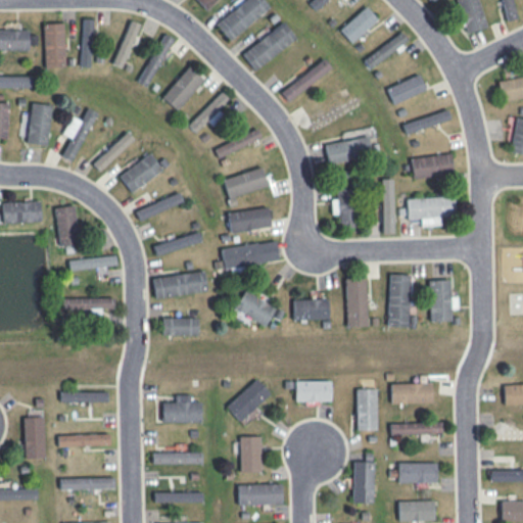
[(196,0),(204,9),(215,0),(196,0)]
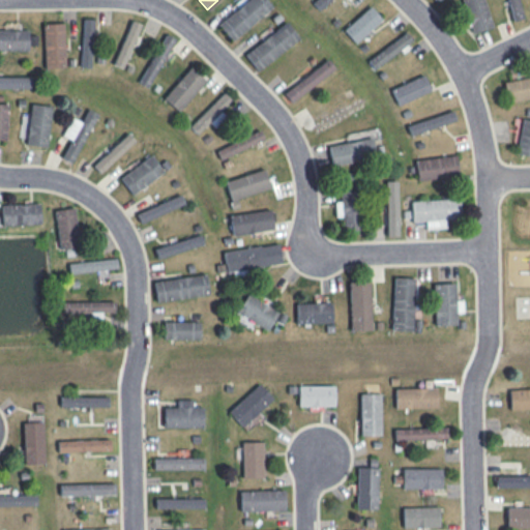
[(272,6),(266,0),(245,0),(217,24),(231,40),(272,6)]
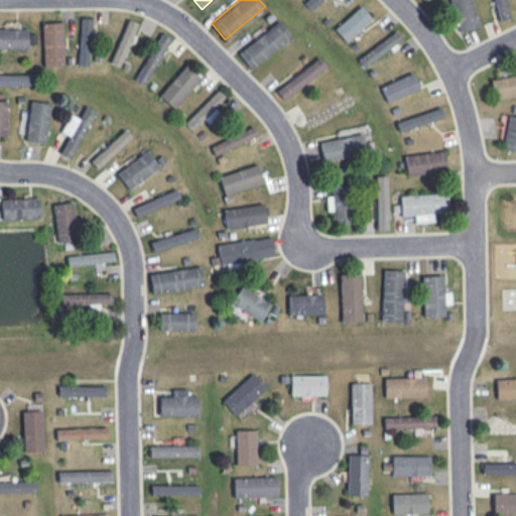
[(308,9),(319,0),(303,0),(302,1),(308,9)]
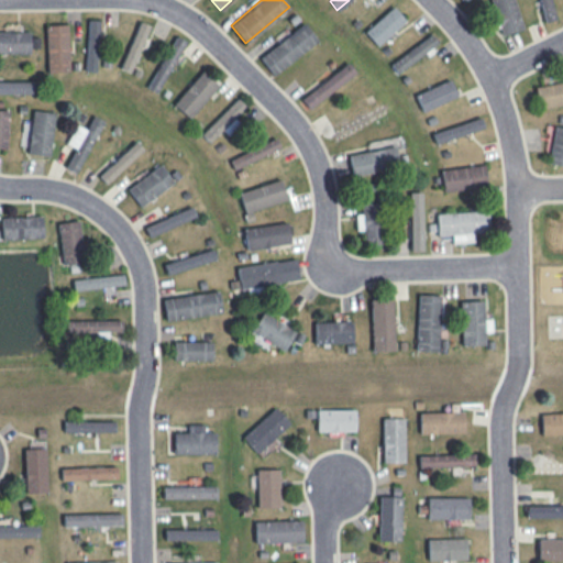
[(489,0),(501,35),(523,29),(514,0),(489,0)]
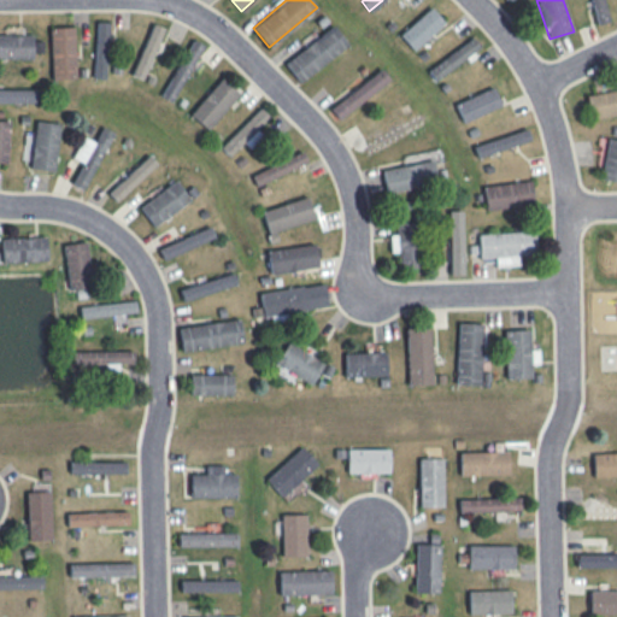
[(589,0),(593,24),(606,22),(601,0),(589,0)]
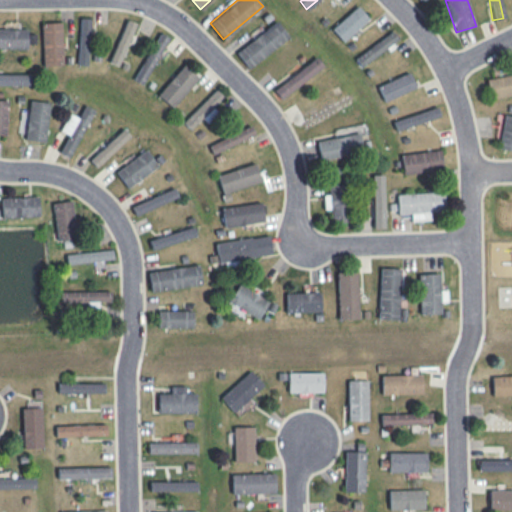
[(369,18),(357,5),(331,29),(343,42),(369,18)]
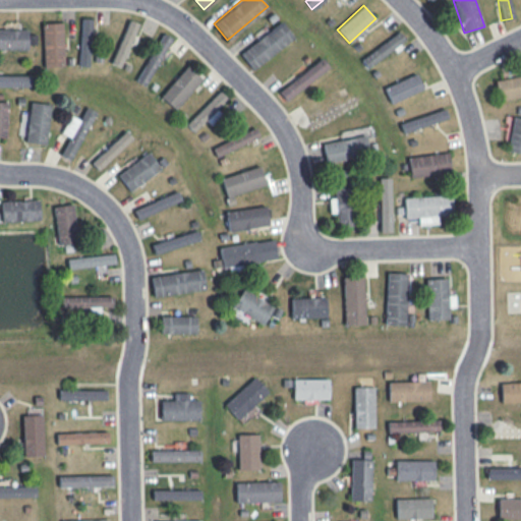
[(90,65),(92,18),(80,17),(78,65),(90,65)]
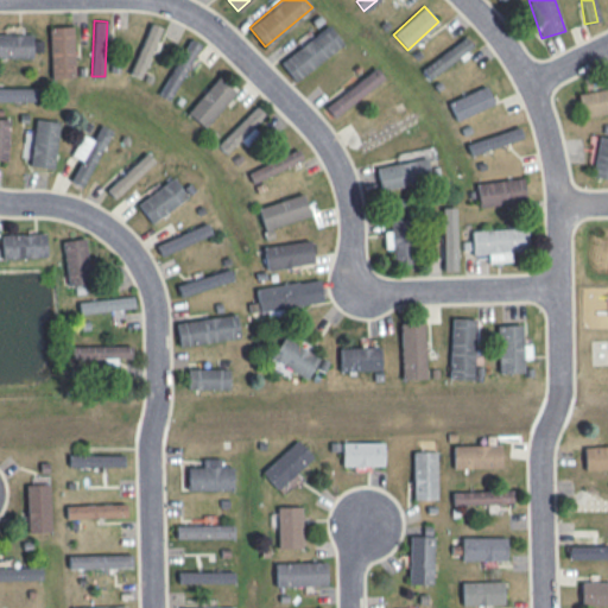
[(130,74),(140,78),(162,27),(151,23),(130,74)]
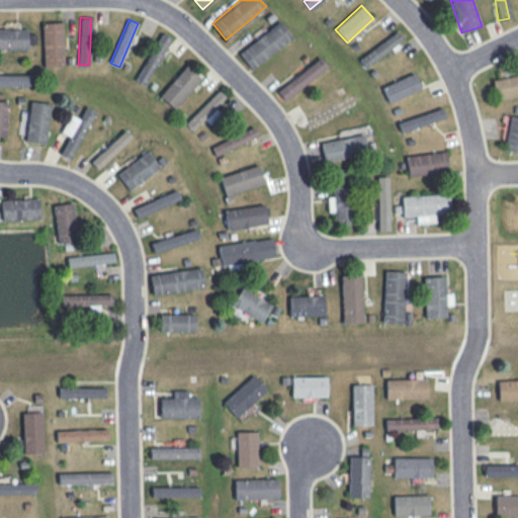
[(292,38),(280,21),(239,52),(250,68),(292,38)]
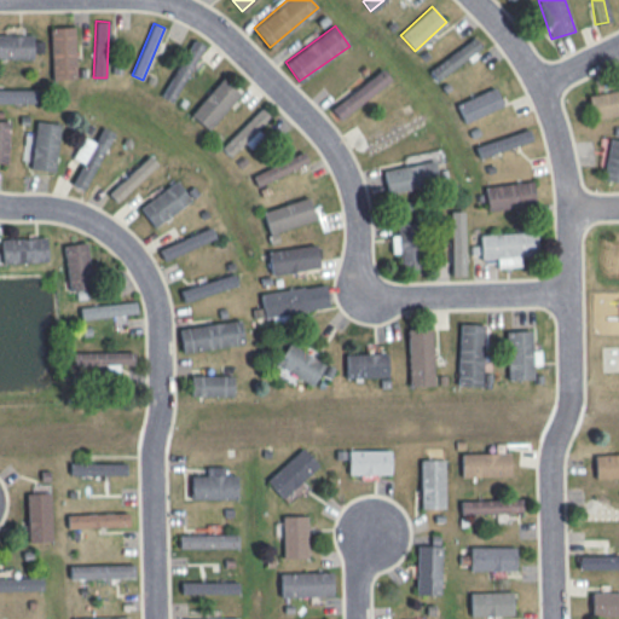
[(50,28),(52,80),(75,79),(74,27),(50,28)]
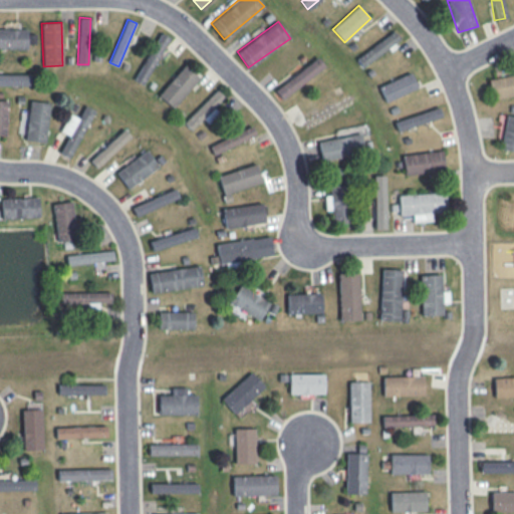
[(0,48),(26,49),(27,29),(0,28),(0,48)]
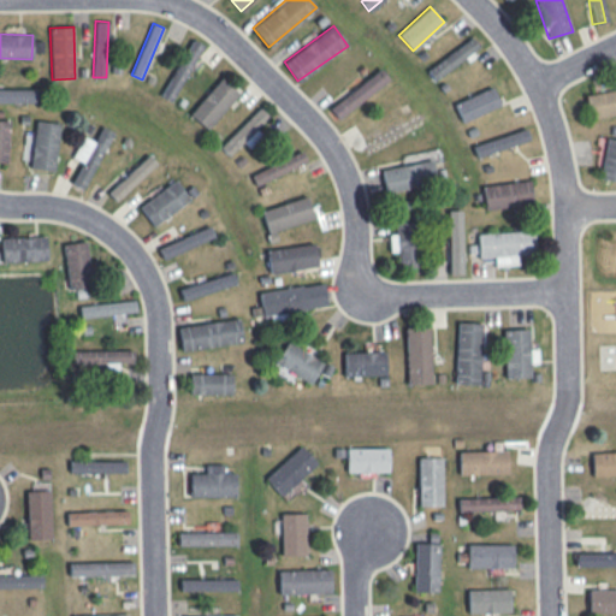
[(479,47),(473,37),(427,70),(433,80),(479,47)]
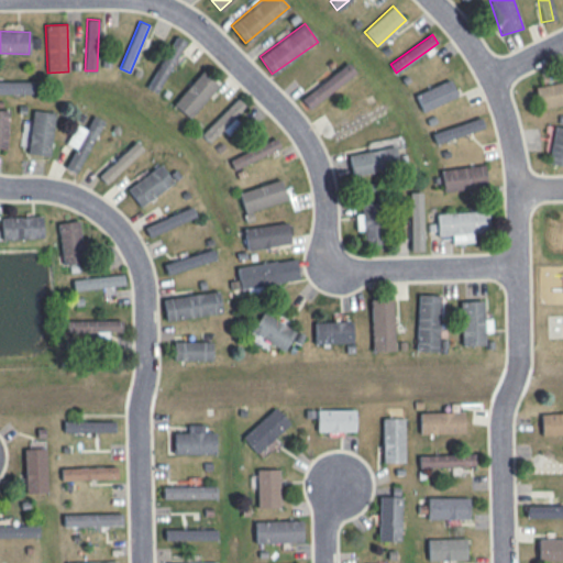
[(146,87),(156,92),(186,41),(176,35),(146,87)]
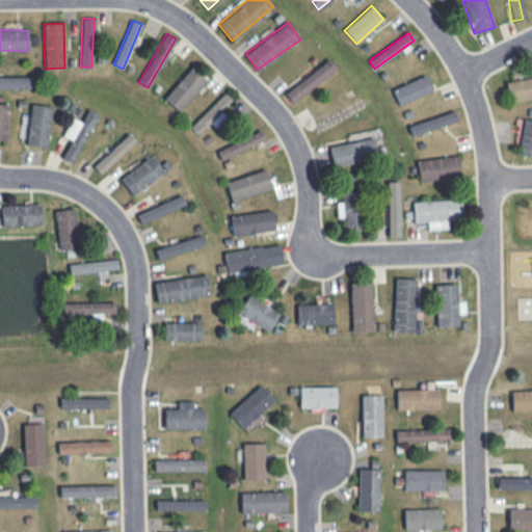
[(292,103),(336,68),(328,58),(285,94),(292,103)]
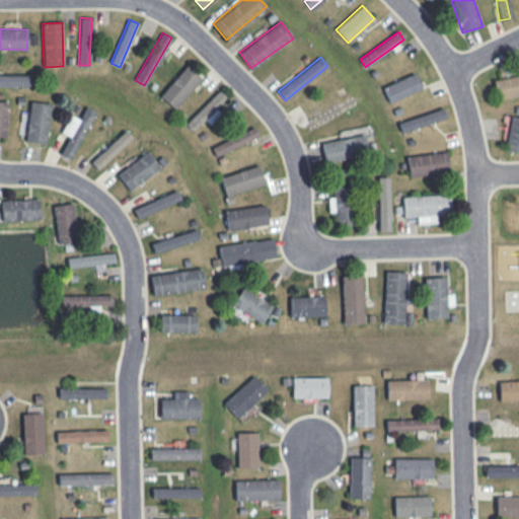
[(174,108),(201,78),(186,65),(159,96),(174,108)]
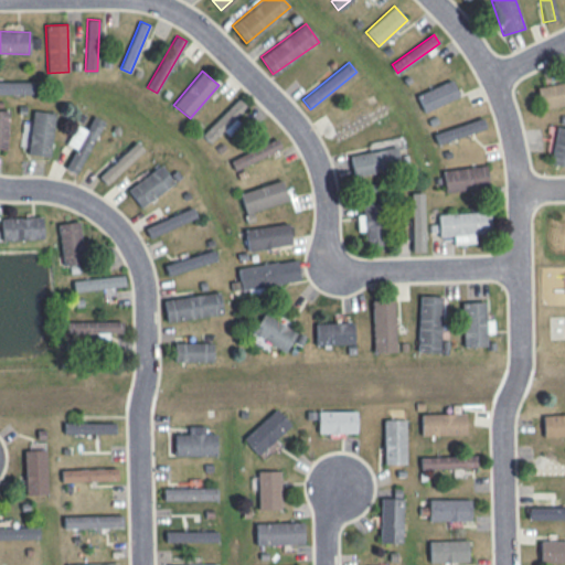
[(424,112),(459,96),(451,80),(416,95),(424,112)]
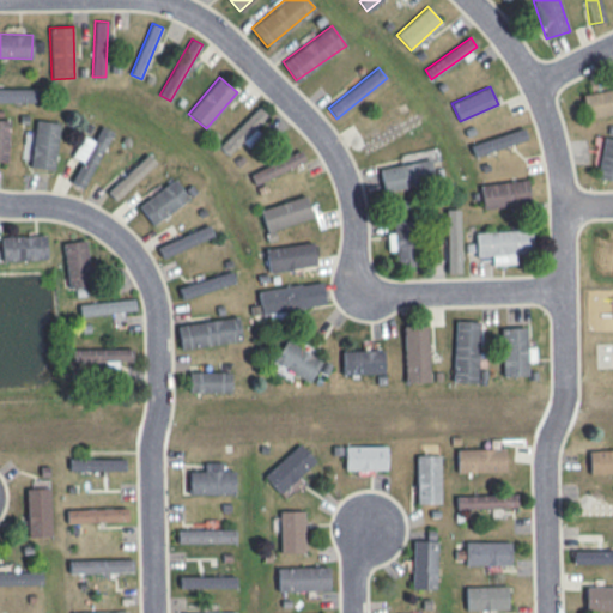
[(0,102),(35,102),(35,87),(0,87),(0,102)]
